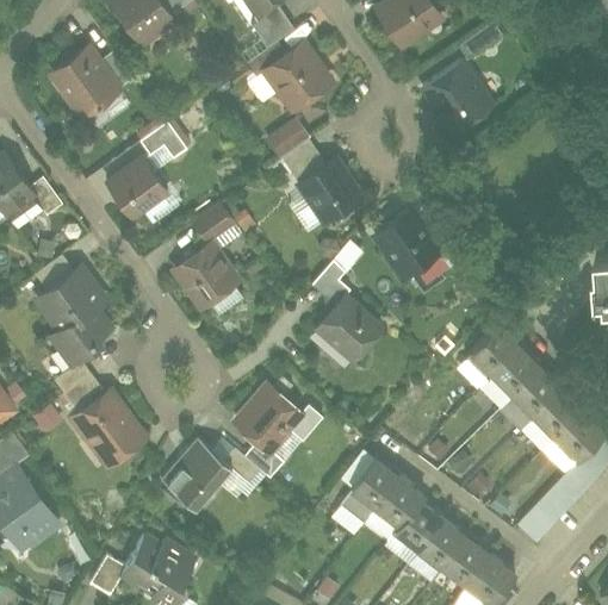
[(105,0),(141,50),(178,25),(172,18),(196,1),(194,0),(105,0)]
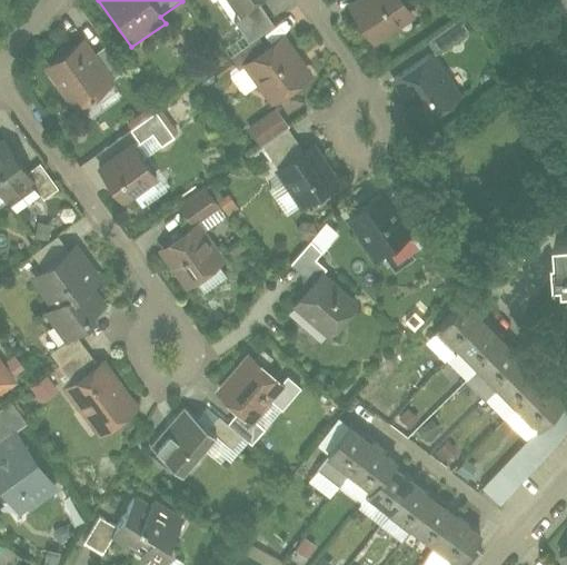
[(226,0),(237,17),(261,0),(226,0)]
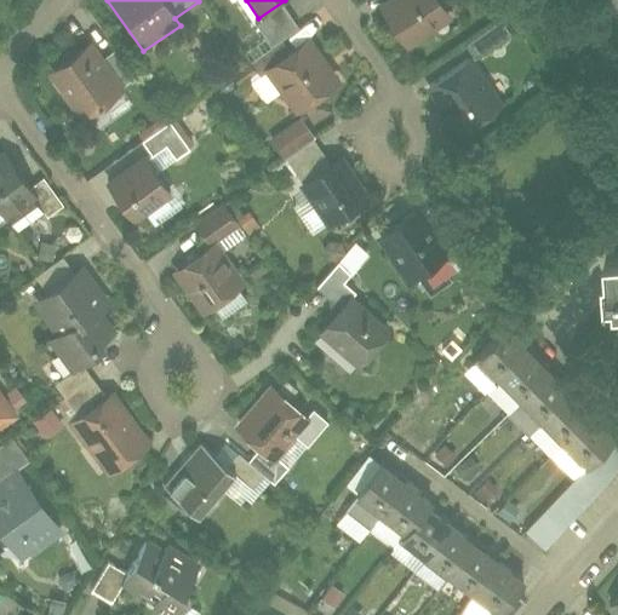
[(452,22),(436,0),(394,0),(381,10),(407,51),(452,22)]
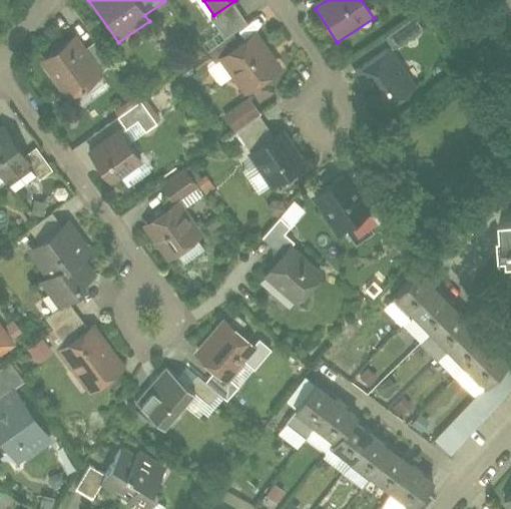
[(244,95),(282,70),(257,34),(219,60),(244,95)]
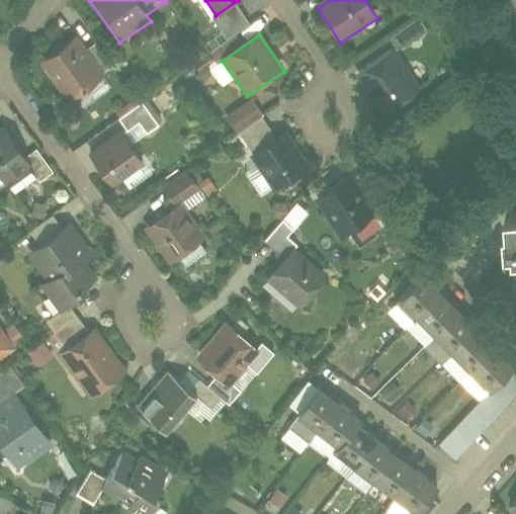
[(77,35),(38,62),(67,101),(113,68),(96,45),(88,51),(77,35)]
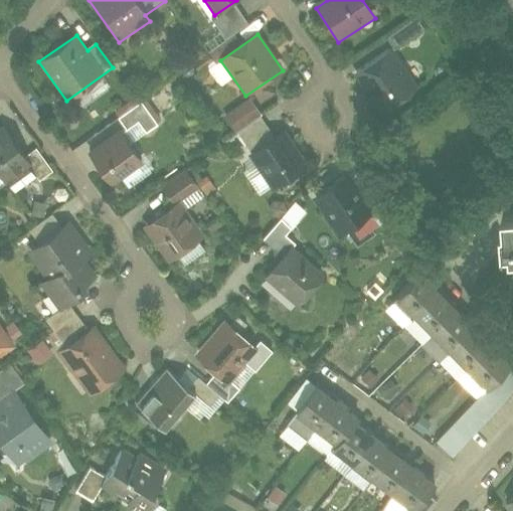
[(420,89),(392,48),(353,74),(380,115),(420,89)]
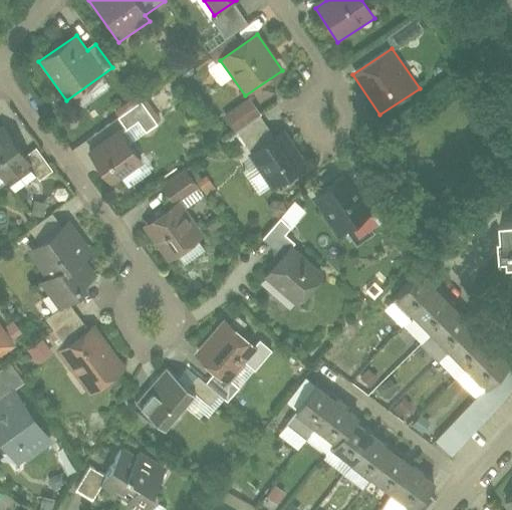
[(220,117),(232,135),(258,115),(246,99),(220,117)]
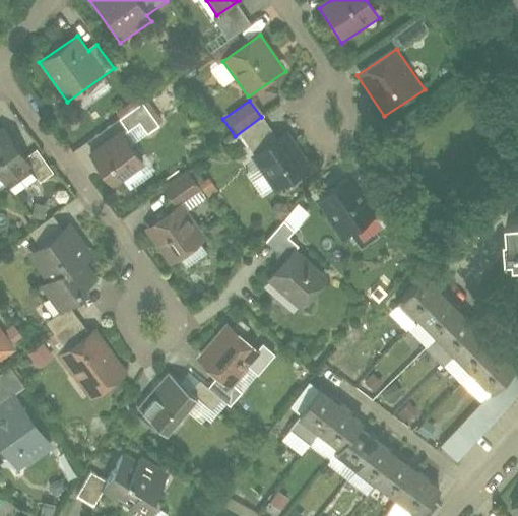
[(0,178),(3,177),(9,185),(31,169),(2,128),(0,129),(0,178)]
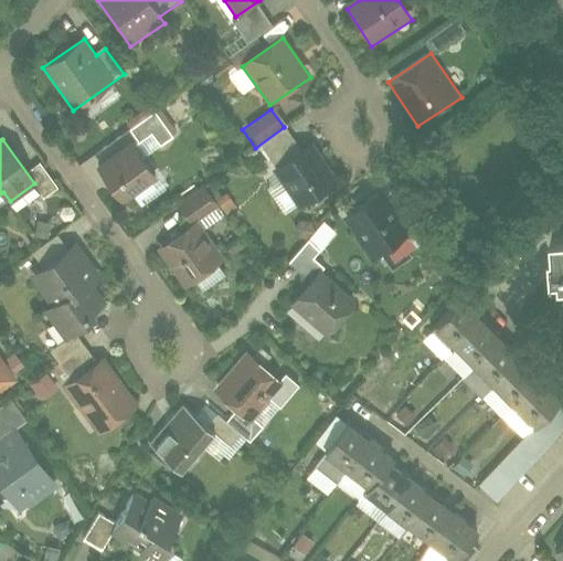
[(157,179),(130,144),(97,169),(125,204),(157,179)]
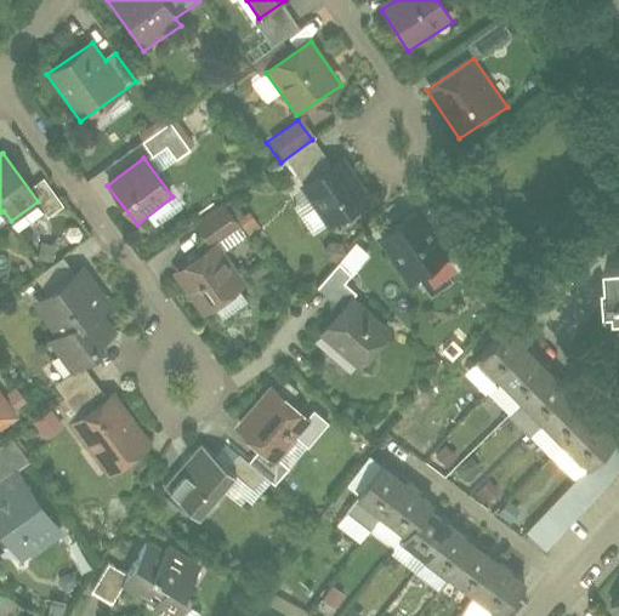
[(301,187),(328,229),(373,201),(345,159),(301,187)]
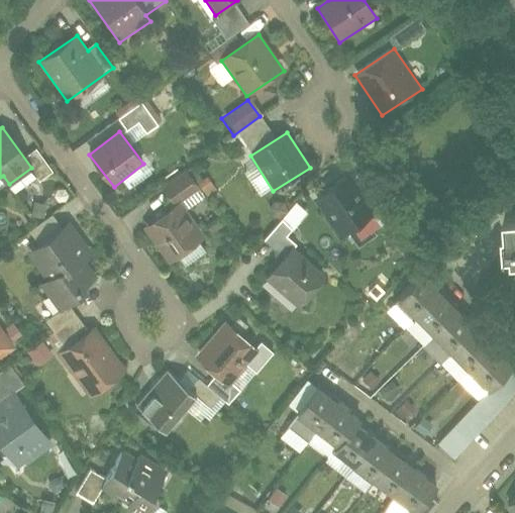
[(174,206),(142,227),(169,264),(207,237),(183,202),(200,190),(188,173),(163,190),(174,206)]
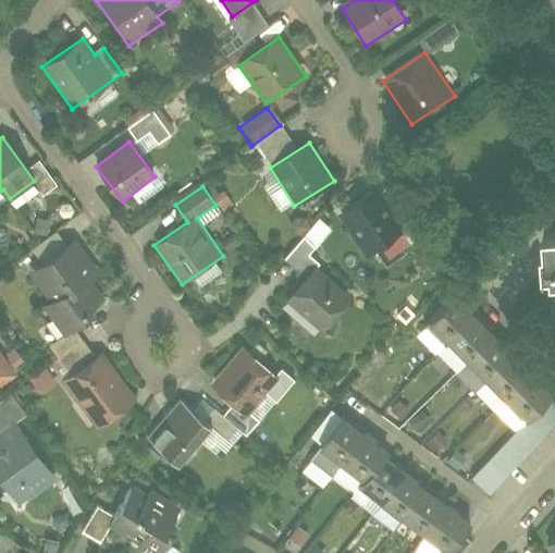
[(338,214),(366,258),(406,233),(380,189),(338,214)]
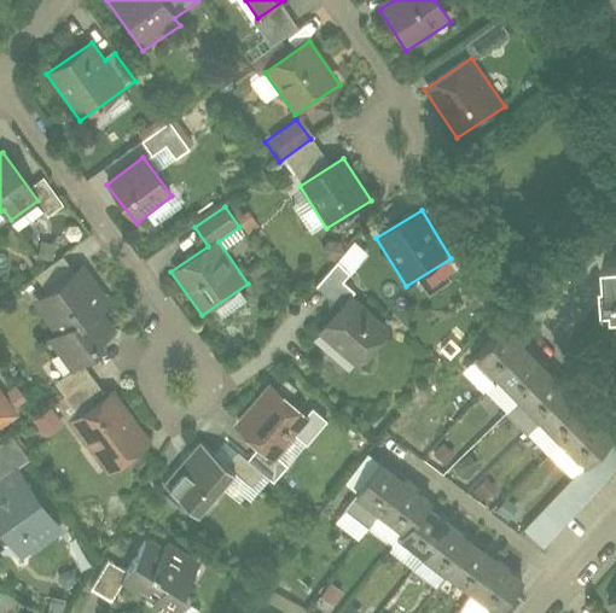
[(331,307),(346,291),(341,286),(366,257),(352,244),(312,289),(331,307)]
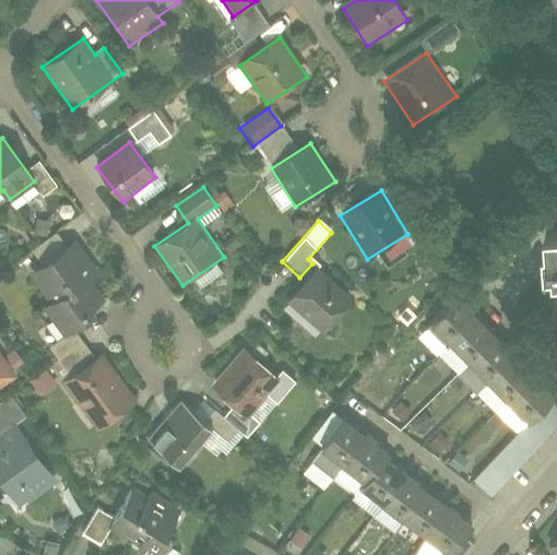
[(556,224),(549,225),(552,243),(546,244),(548,267),(556,266),(556,224)]
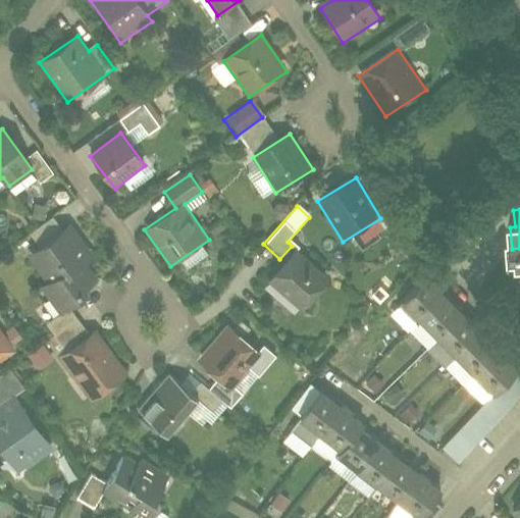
[(71,222),(26,254),(46,283),(39,289),(58,316),(91,293),(88,289),(99,280),(88,264),(96,258),(71,222)]
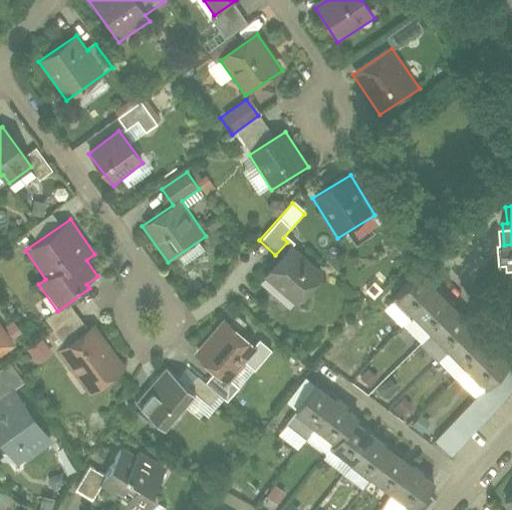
[(261,277),(295,307),(324,274),(290,245),(261,277)]
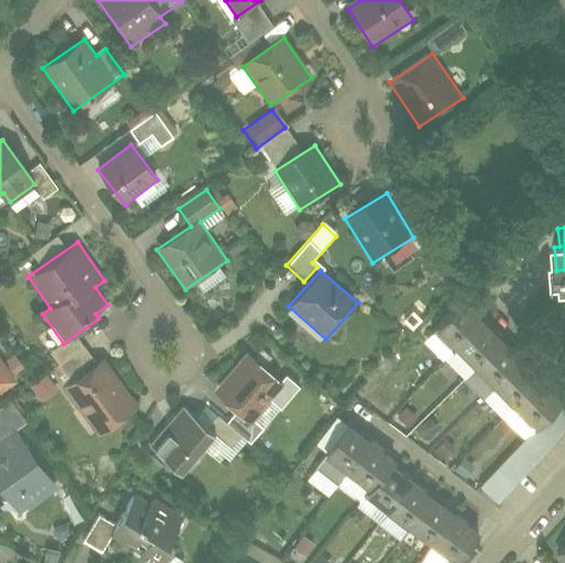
[(463,305),(429,338),(448,358),(482,325),(463,305)]
